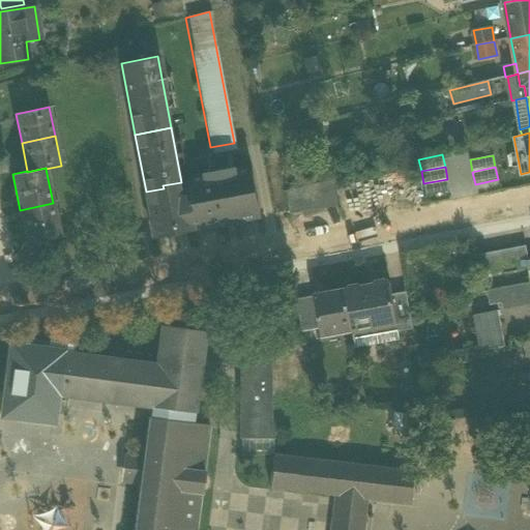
[(194,194),(183,196),(187,212),(189,212),(192,224),(200,223),(200,226),(225,222),(225,226),(237,223),(237,219),(261,214),(253,168),(236,171),(235,173),(236,173),(233,176),(212,180),(209,178),(208,178),(207,176),(192,179),(193,186),(194,194)]
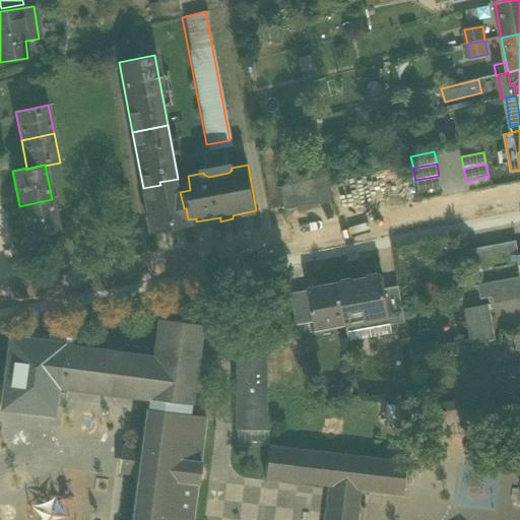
[(442,187),(439,176),(415,180),(418,192),(442,187)]
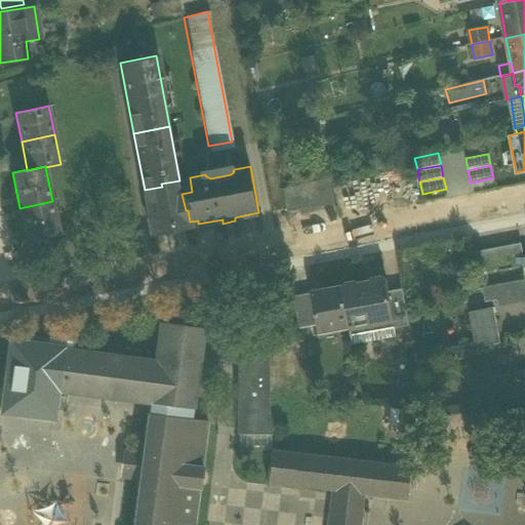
[(284,190),(286,213),(333,204),(330,178),(284,190)]
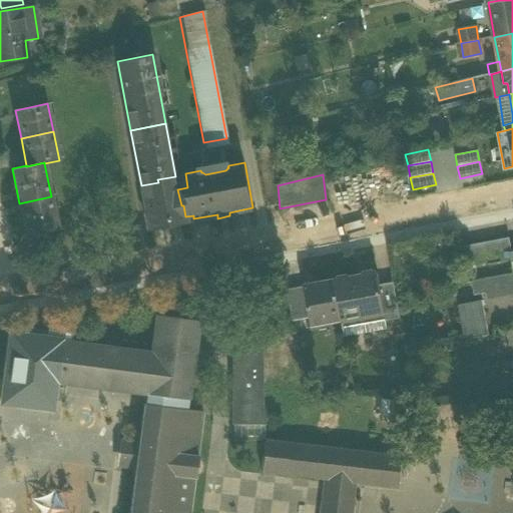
[(176,182),(175,176),(157,179),(158,182),(141,185),(146,212),(143,212),(147,230),(186,223),(185,216),(183,205),(181,205),(177,189),(176,182)]
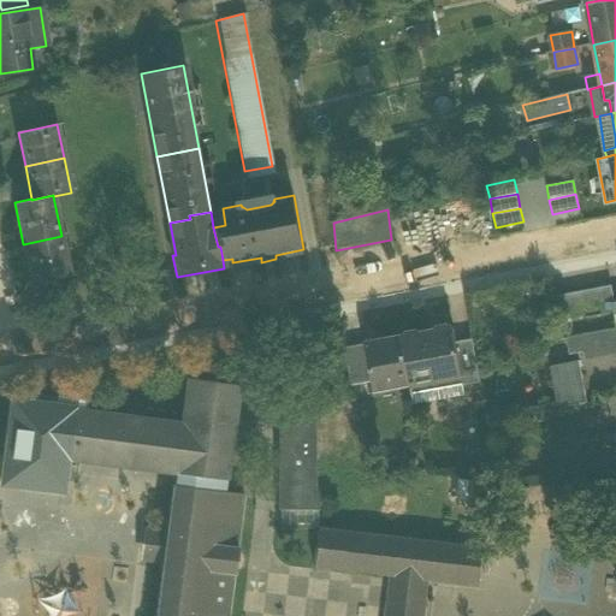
[(224,217),(212,219),(213,227),(225,225),(224,217)]
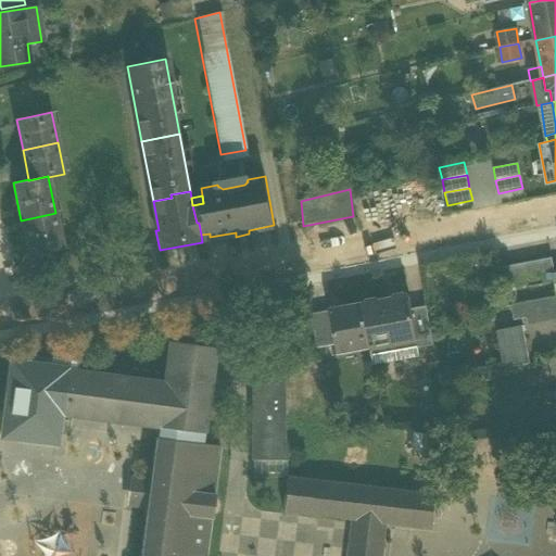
[(63,249),(55,213),(21,220),(28,256),(63,249)]
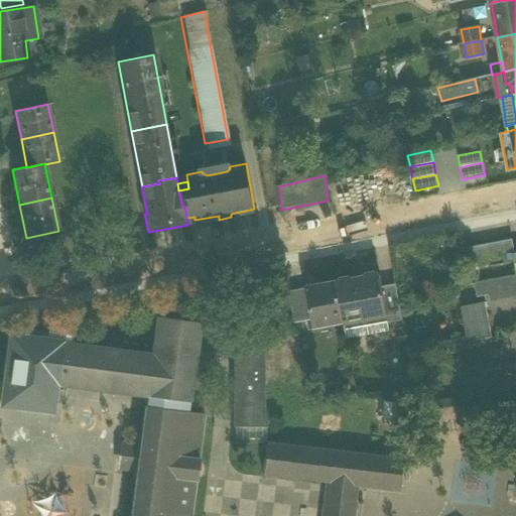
[(480,270),(515,263),(514,254),(515,254),(512,240),(463,249),(468,277),(481,275),(480,270)]
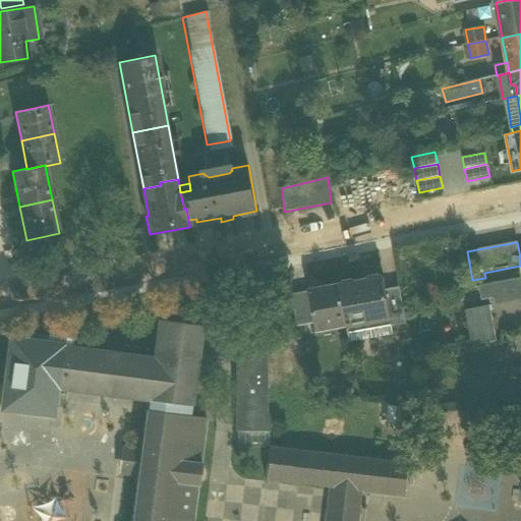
[(384,278),(339,285),(347,325),(347,327),(390,319),(391,319),(386,290),(384,278)]
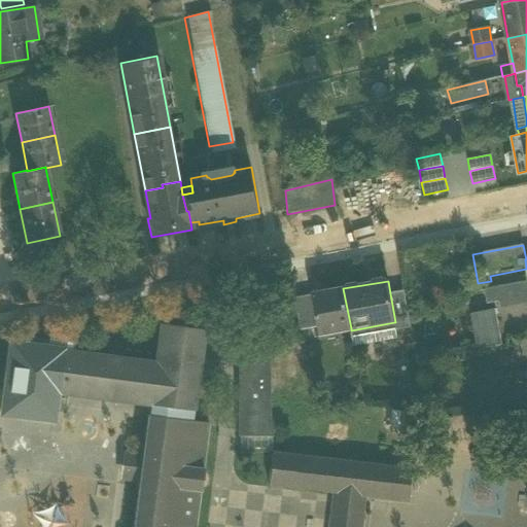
[(526,281),(496,287),(499,301),(500,308),(526,303),(526,281)]
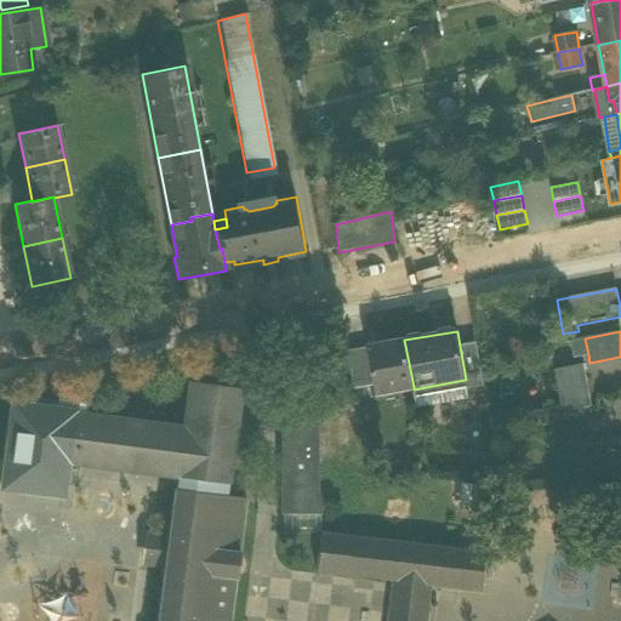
[(575,358),(588,354),(585,339),(571,341),(575,358)]
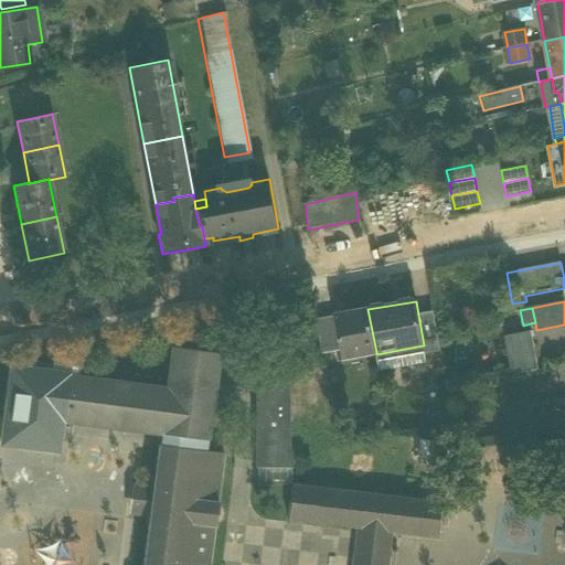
[(343,358),(376,352),(368,309),(336,316),(336,317),(341,345),(343,358)]
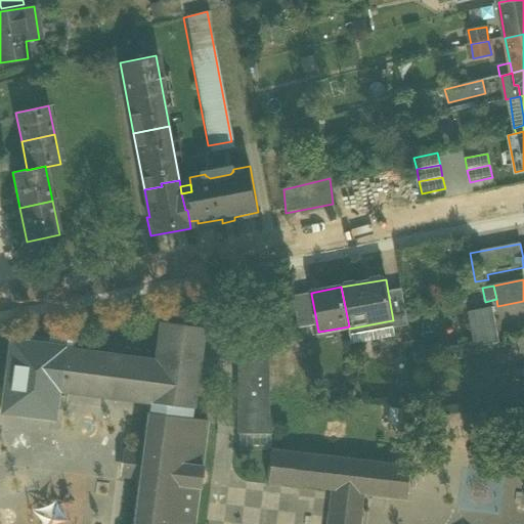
[(392,320),(393,329),(408,325),(401,290),(388,292),(393,320),(392,320)]
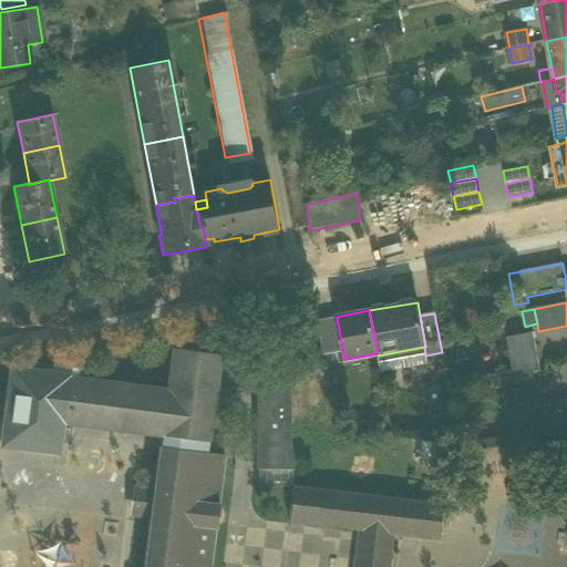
[(317,321),(323,354),(338,351),(337,348),(342,347),(337,318),(317,321)]
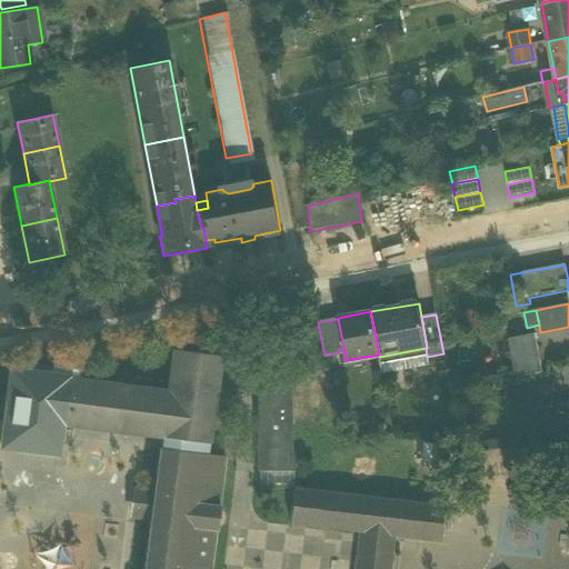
[(509,338),(516,377),(542,371),(535,333),(509,338)]
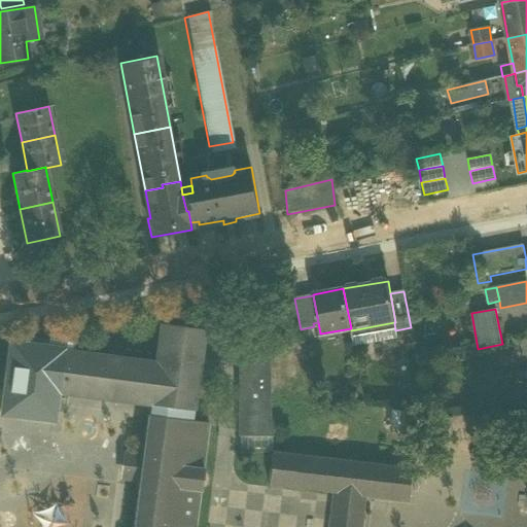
[(395,330),(394,322),(351,330),(354,346),(397,339),(395,330)]
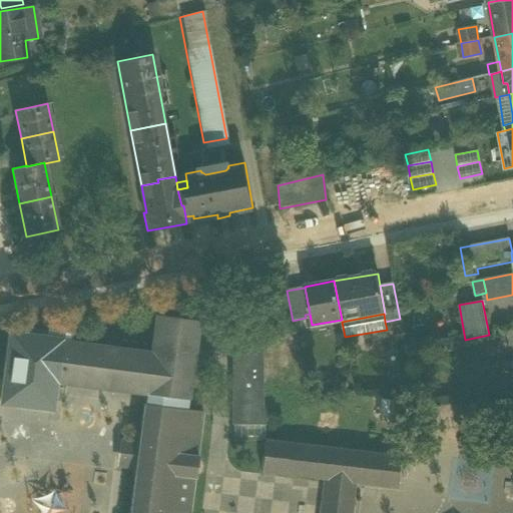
[(150,352),(61,341),(55,382),(146,394),(145,404),(182,409),(184,399),(187,399),(198,320),(155,315),(150,352)]
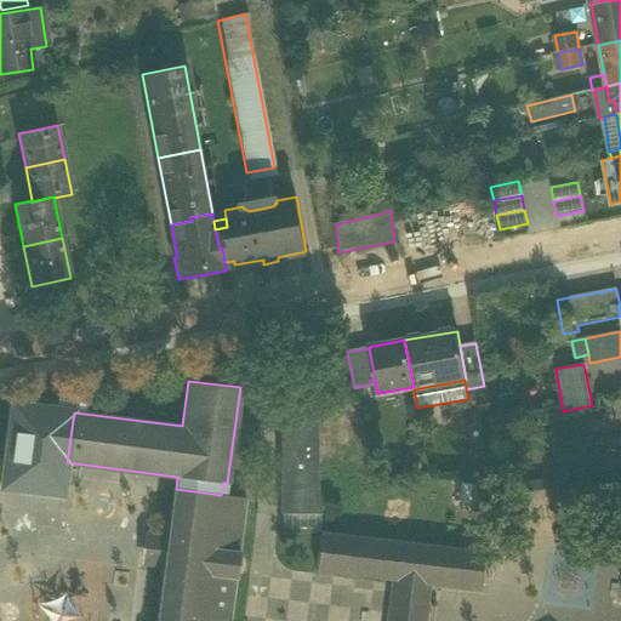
[(0,488),(63,496),(67,462),(74,412),(74,410),(11,402),(0,486),(0,488)]
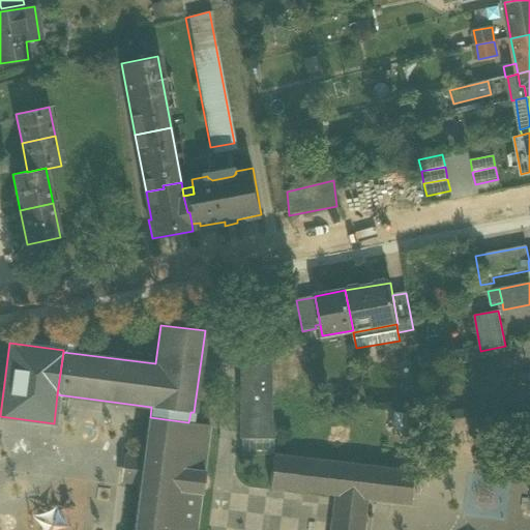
[(239,438),(274,438),(274,346),(239,346),(239,438)]
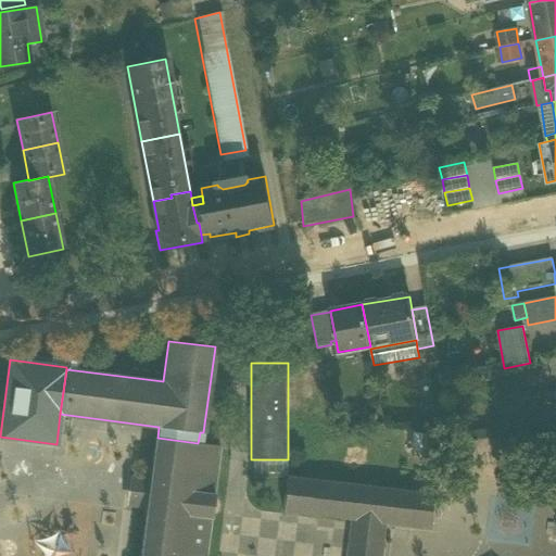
[(202,443),(198,443),(158,438),(156,438),(140,555),(204,555),(219,446),(202,443)]
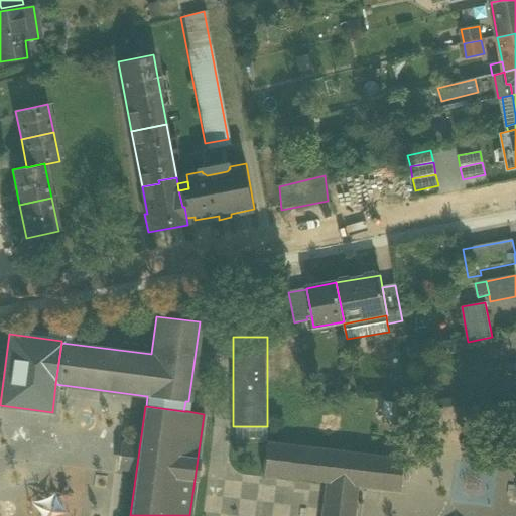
[(263,474),(329,482),(344,484),(359,485),(402,490),(405,460),(266,443),(263,474)]
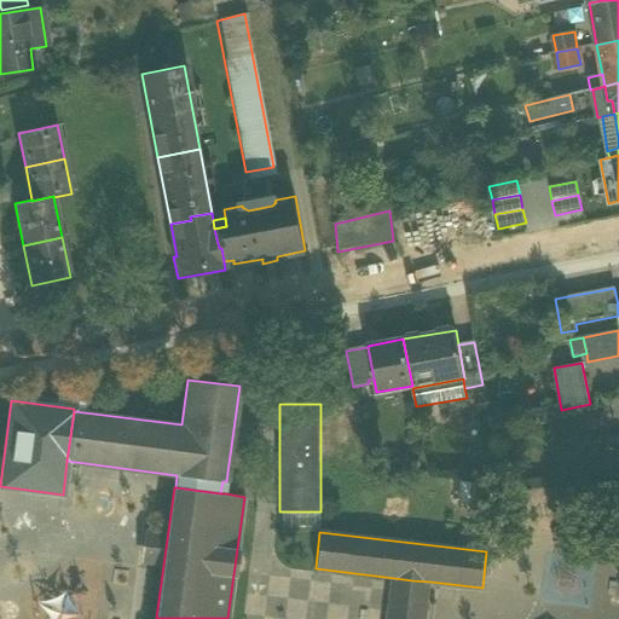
[(394,578),(389,618),(408,618),(412,580),(394,578)]
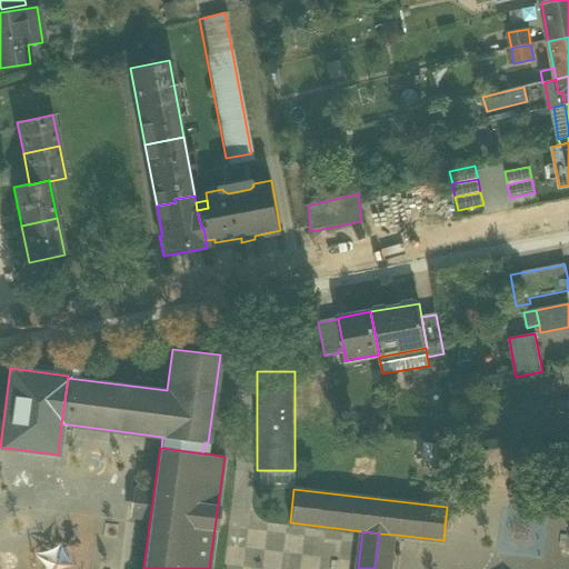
[(375,568),(391,568),(396,535),(379,533),(375,568)]
